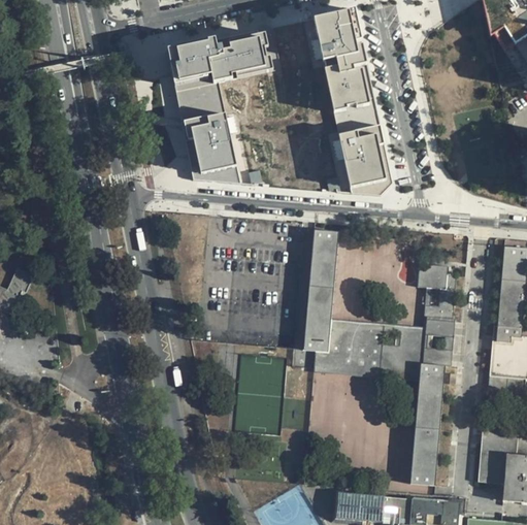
[(481,0),(485,17),(490,34),(503,26),(514,42),(526,33),(526,0),(481,0)]
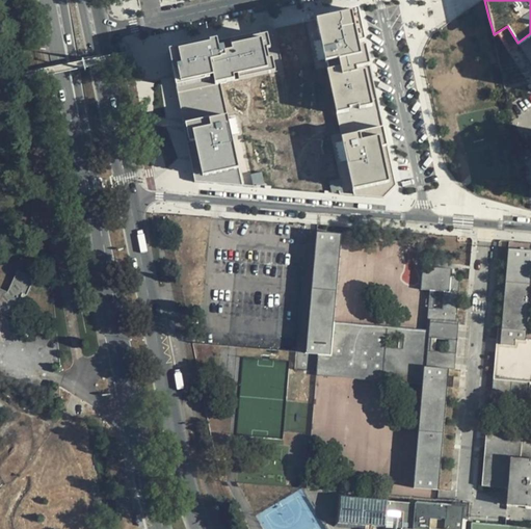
[(329,11),(315,16),(335,105),(357,100),(359,106),(378,102),(357,6),(329,11)]
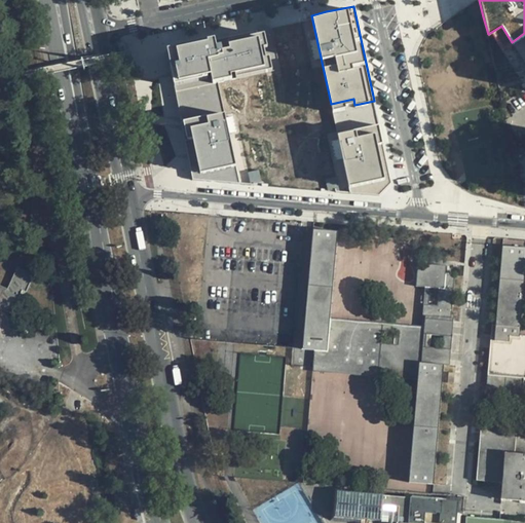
[(271,68),(262,26),(165,46),(191,177),(238,181),(217,79),(271,68)]
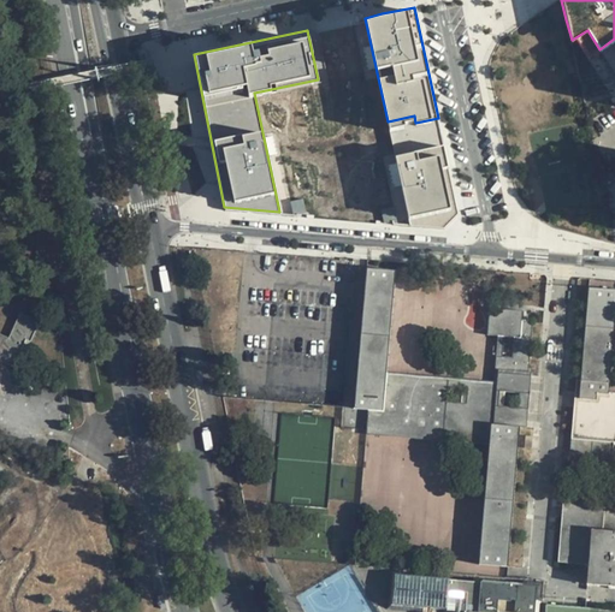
[(587,30),(572,40),(572,41),(577,39),(589,57),(599,49),(587,30)]
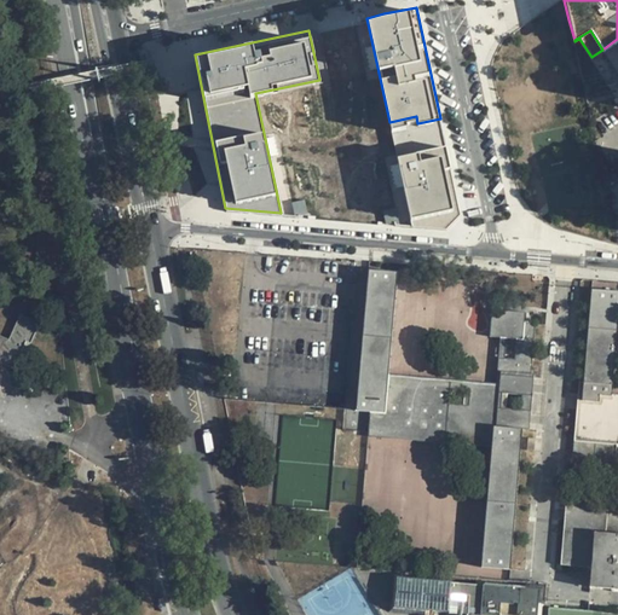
[(446,146),(440,119),(417,123),(416,116),(390,122),(397,157),(446,146)]
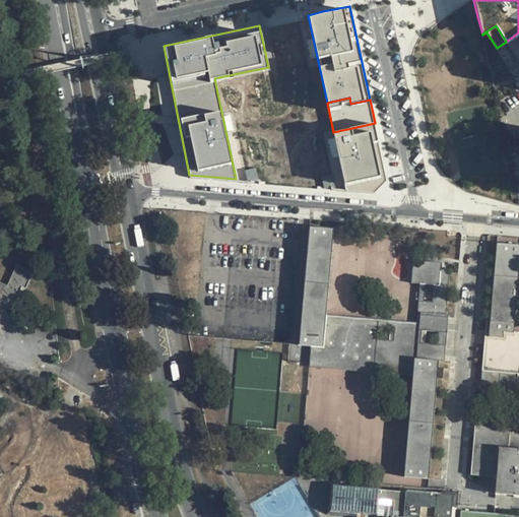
[(387,178),(375,123),(333,132),(345,188),(374,191),(387,178)]
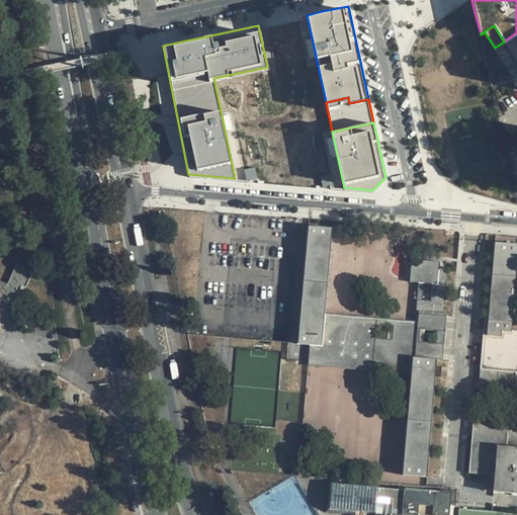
[(254,165),(243,167),(245,179),(256,177),(254,165)]
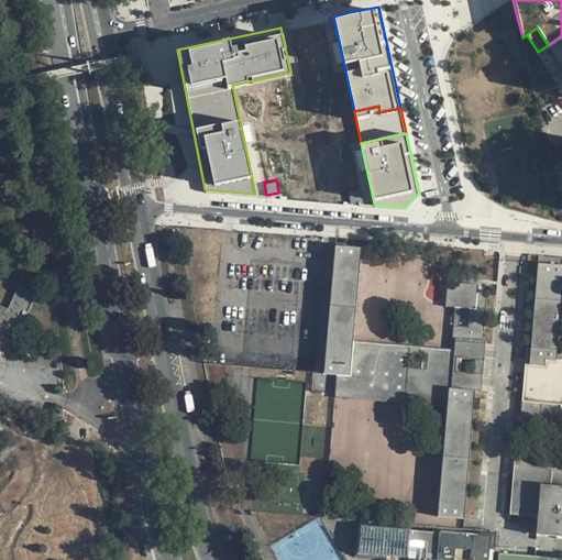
[(459,517),(475,357),(393,347),(388,380),(349,375),(352,332),(359,248),(334,245),(323,371),(338,373),(335,394),(375,398),(376,395),(404,397),(406,371),(447,374),(443,409),(433,515),(459,517)]
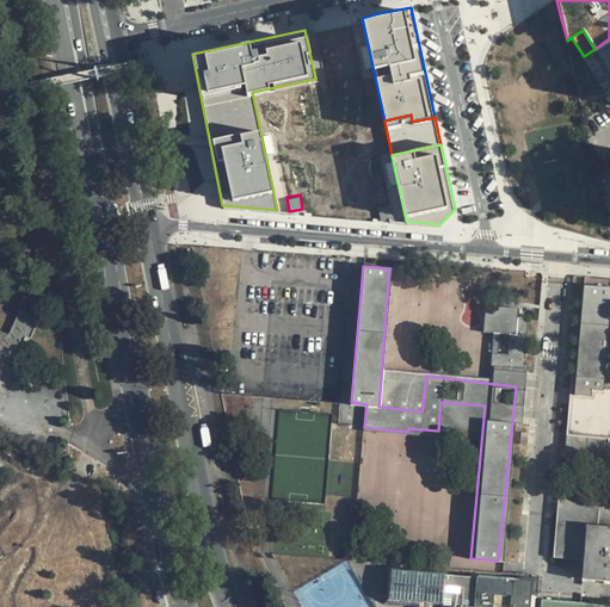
[(607,438),(609,401),(609,389),(602,389),(609,301),(609,287),(584,285),(575,375),(571,375),(565,434),(607,438)]
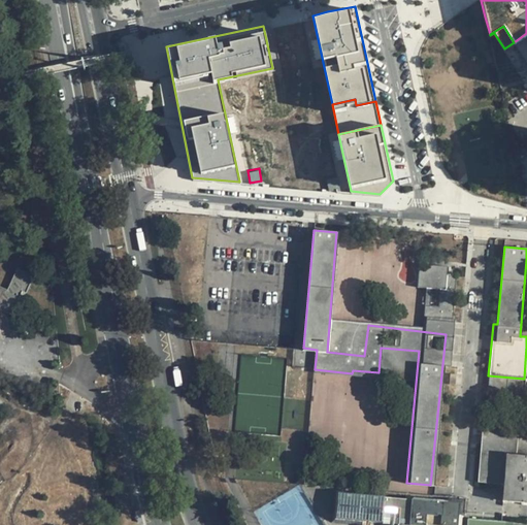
[(415,283),(424,285),(429,285),(436,286),(435,302),(427,301),(426,317),(447,319),(452,320),(456,274),(446,273),(447,264),(417,261),(415,283)]
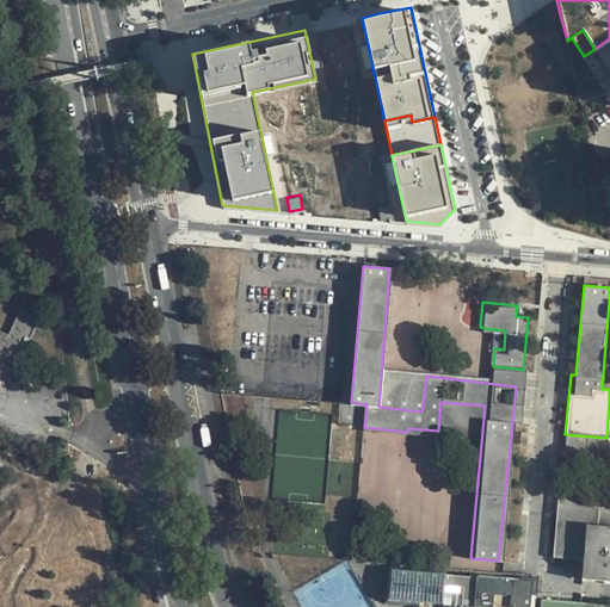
[(7,335),(0,333),(0,358),(10,361),(22,336),(26,339),(36,316),(18,309),(7,335)]
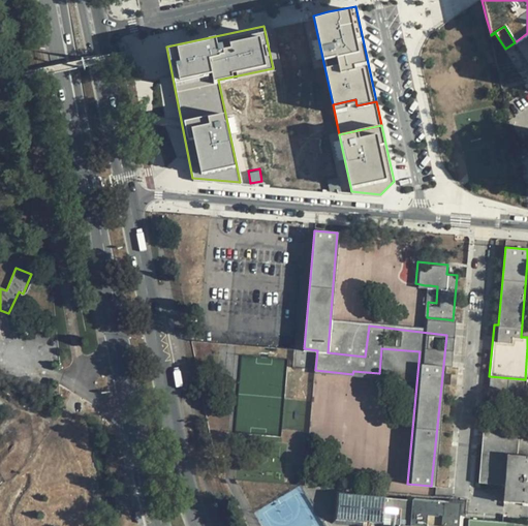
[(430,285),(425,285),(421,321),(331,312),(328,352),(365,357),(369,326),(446,335),(447,319),(427,317),(428,302),(430,285)]
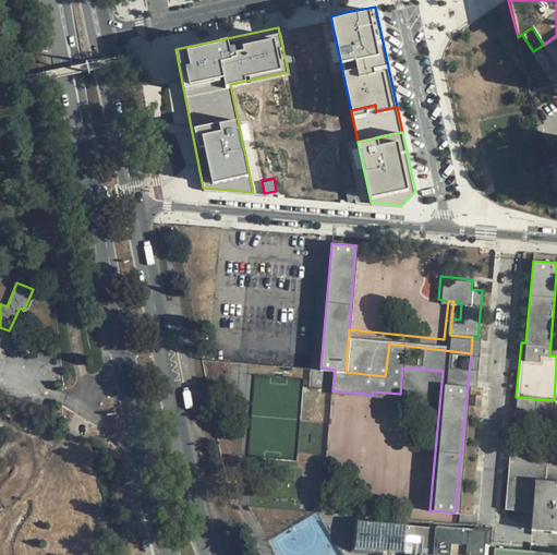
[(372,395),(333,390),(333,395),(439,406),(443,371),(402,368),(400,394),(373,391),(372,395)]
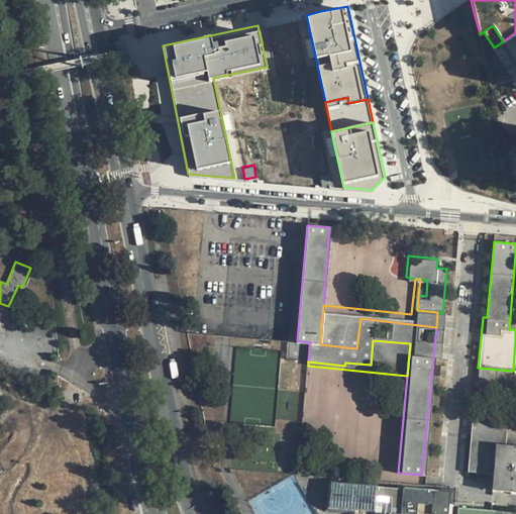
[(468,470),(474,470),(477,424),(515,427),(515,420),(472,417),(468,470)]
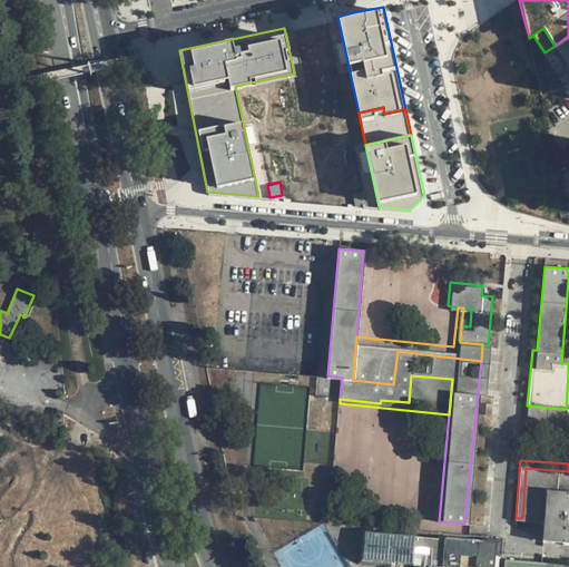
[(568,471),(526,468),(522,518),(542,520),(541,533),(568,534),(568,471)]
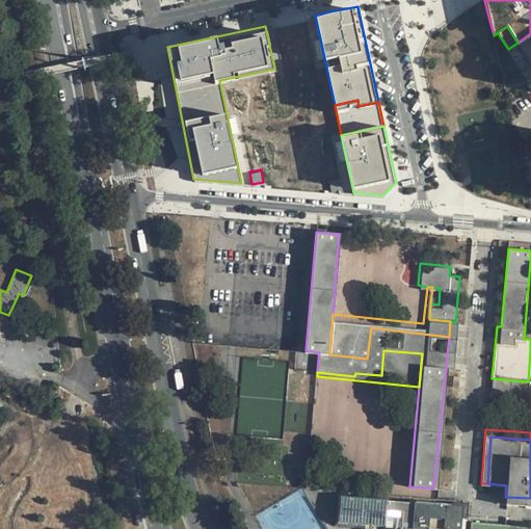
[(462,528),(463,519),(460,518),(460,506),(348,496),(345,528),(462,528)]
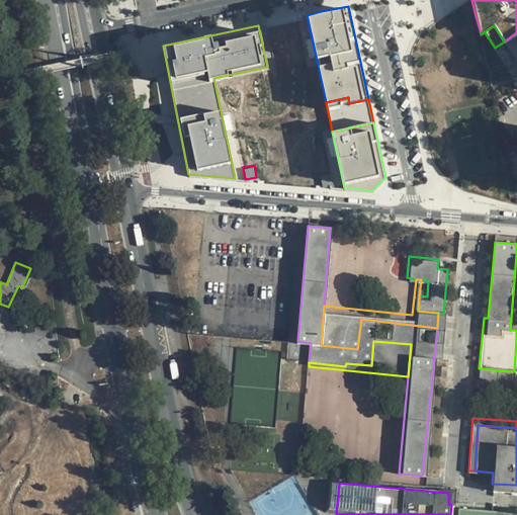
[(516,485),(492,484),(491,491),(516,492),(516,485)]
